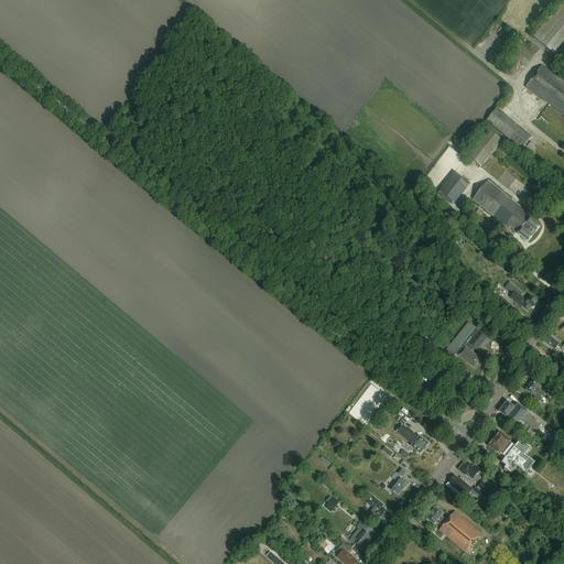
[(560,60),(563,53),(563,0),(533,36),(560,60)]
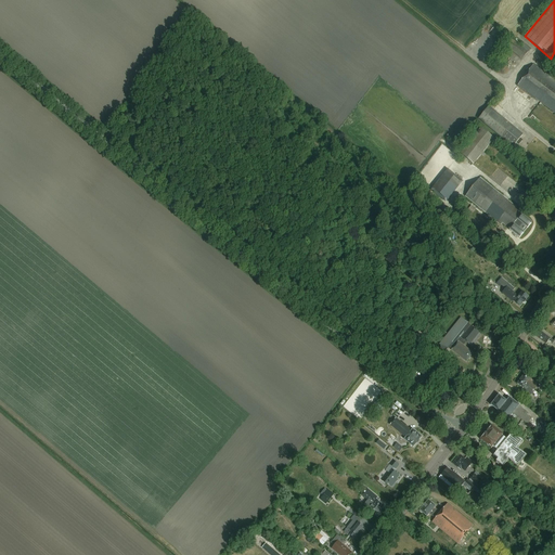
[(505,44),(523,59),(530,49),(524,42),(521,46),(512,37),(505,44)]
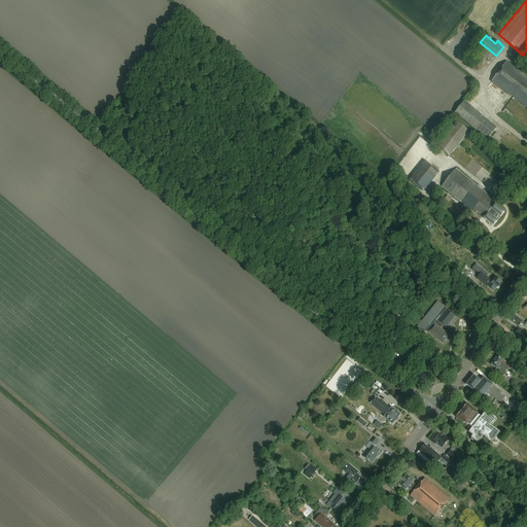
[(526,75),(506,61),(491,81),(508,95),(508,94),(526,107),(526,75)]
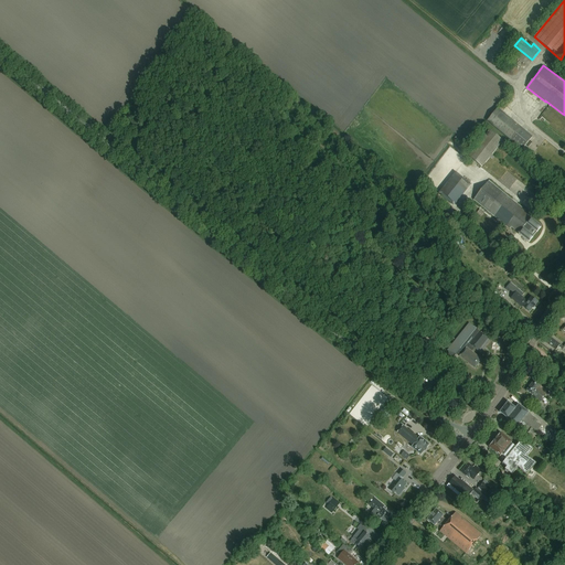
[(498,108),(487,121),(511,140),(522,150),(526,146),(529,147),(532,142),(530,140),(533,137),(521,127),(498,108)]
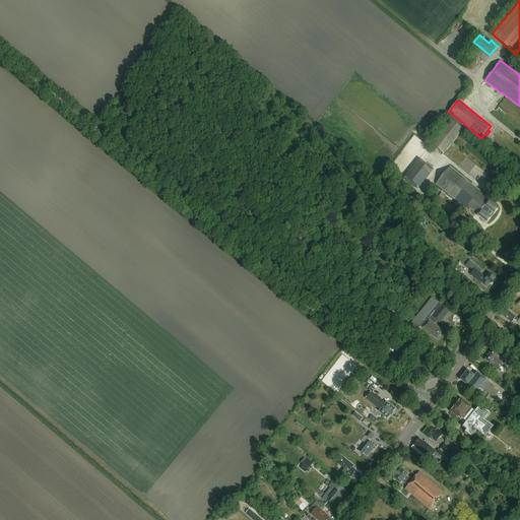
[(431,144),(444,154),(463,130),(451,120),(431,144)]
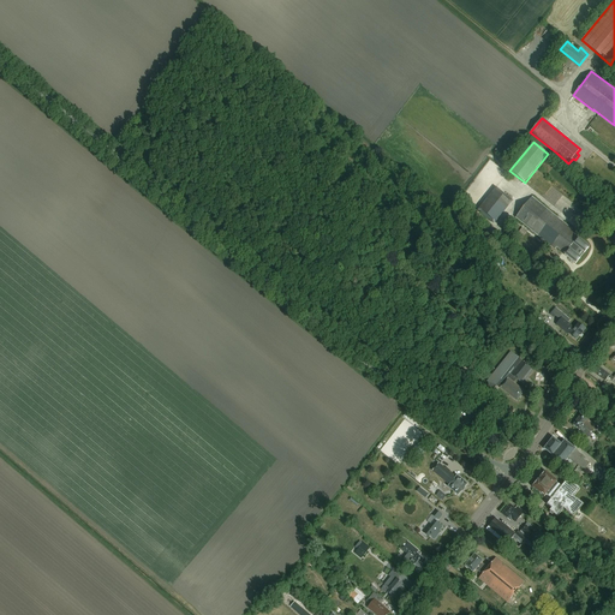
[(494,186),(477,213),(495,224),(506,208),(507,209),(513,198),(494,186)]
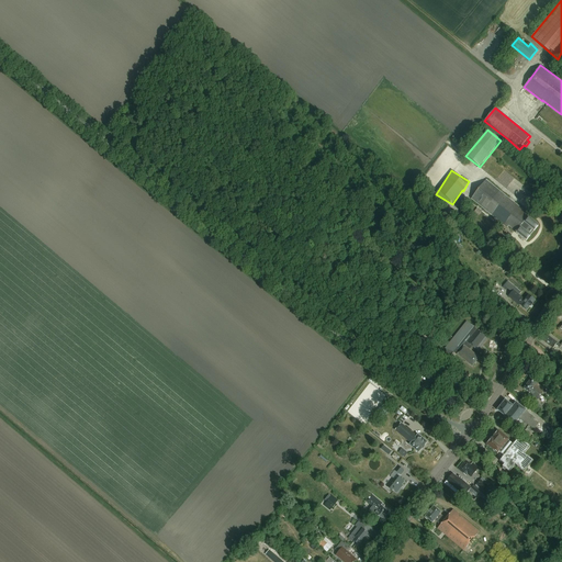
[(526,242),(538,226),(528,218),(528,217),(524,214),(525,212),(486,180),(471,199),(506,228),(508,226),(516,233),(526,242)]
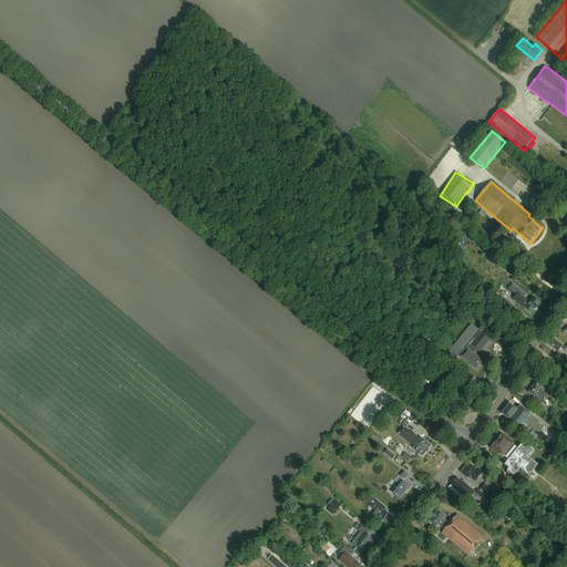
[(459,259),(465,250),(462,248),(454,257),(459,259)]
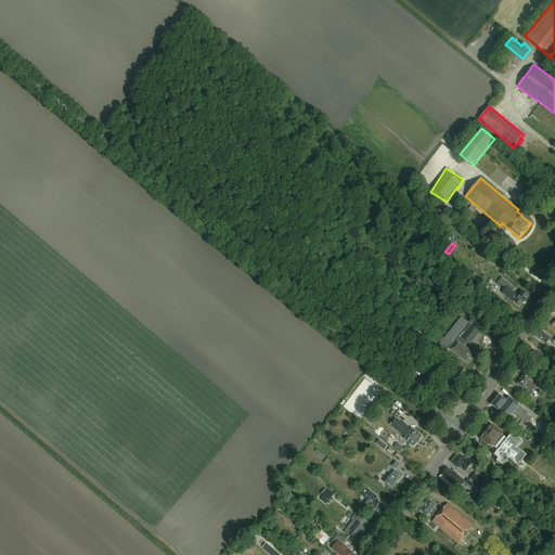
[(525,300),(527,297),(521,292),(517,296),(512,291),(514,288),(501,278),(497,282),(505,288),(502,293),(511,300),(512,299),(519,306),(523,302),(524,304),(526,301),(525,300)]
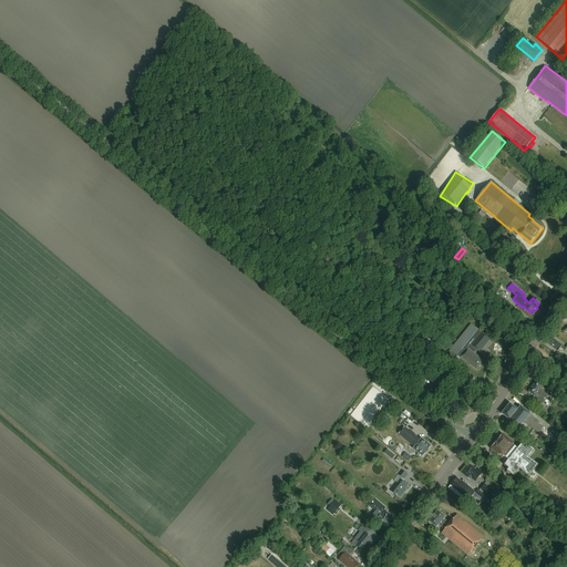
[(483,354),(485,351),(493,342),(490,340),(481,332),(471,325),(449,352),(451,353),(450,354),(451,356),(452,357),(460,356),(462,357),(461,358),(476,370),(483,361),(474,353),(476,350),(480,352),(483,354)]
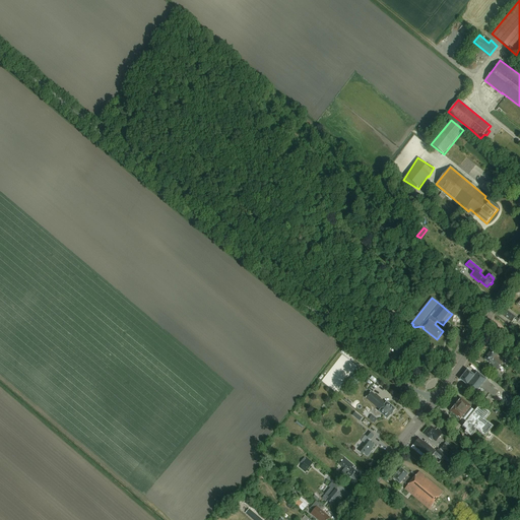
[(516,317),(506,310),(502,315),(512,323),(513,321),(514,322),(515,320),(518,322),(519,320),(516,317)]
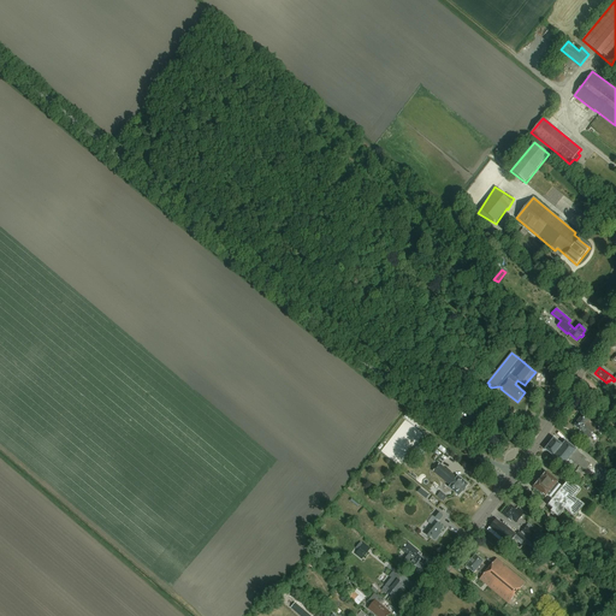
[(582,415),(574,426),(579,431),(579,432),(585,437),(588,440),(597,430),(586,422),(588,419),(582,415)]
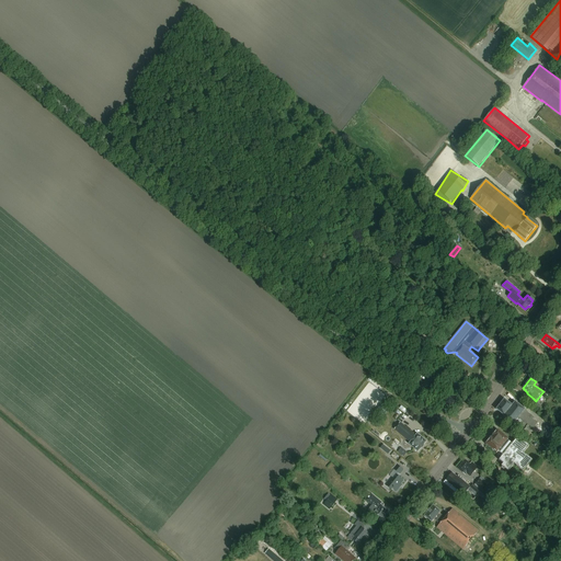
[(533,430),(537,423),(533,420),(534,418),(525,411),(525,410),(515,402),(512,405),(504,400),(494,412),(502,418),(513,425),(518,419),(528,426),(528,425),(533,430)]
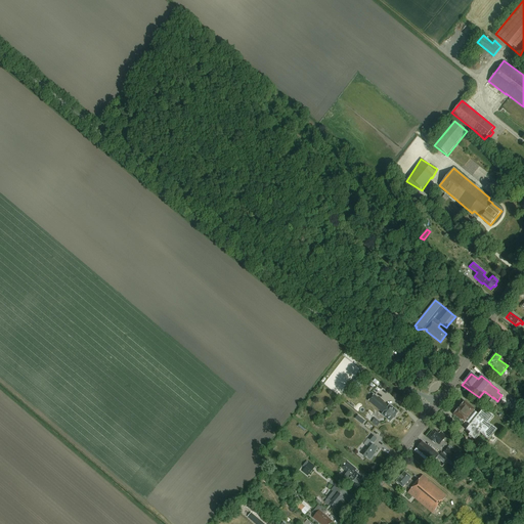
[(390,423),(399,412),(390,405),(389,406),(374,395),(368,401),(383,413),(382,416),(390,423)]
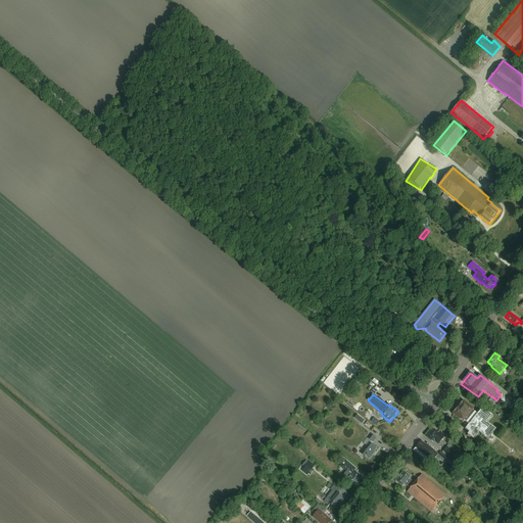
[(492,434),(495,429),(490,425),(489,425),(487,423),(492,416),(485,411),(484,412),(481,410),(477,415),(472,412),(473,410),(463,401),(453,415),(463,423),(464,421),(468,425),(465,429),(469,432),(467,434),(474,440),(479,433),(481,435),(487,440),(490,436),(490,437),(492,434)]
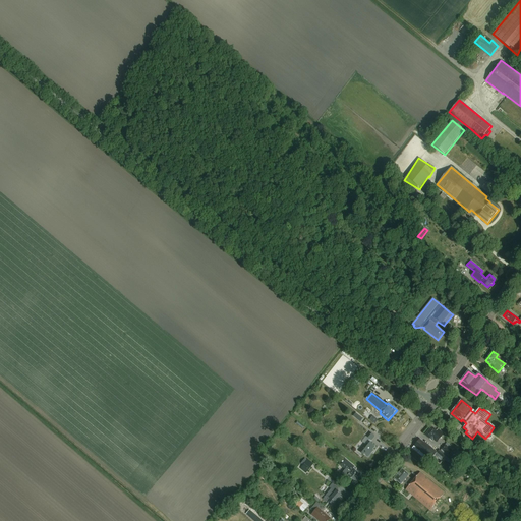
[(360,421),(363,418),(356,412),(353,415),(360,421)]
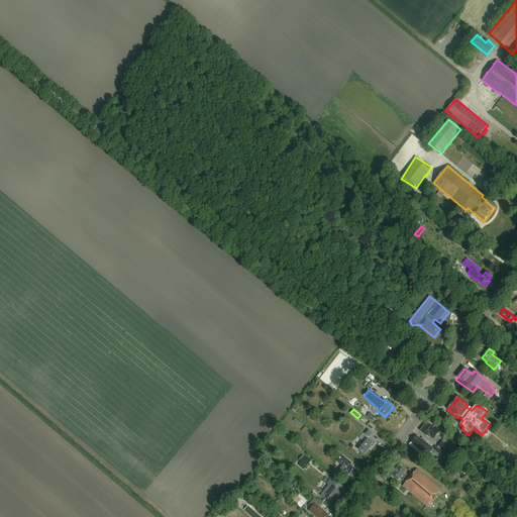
[(367,416),(372,421),(376,417),(371,412),(367,416)]
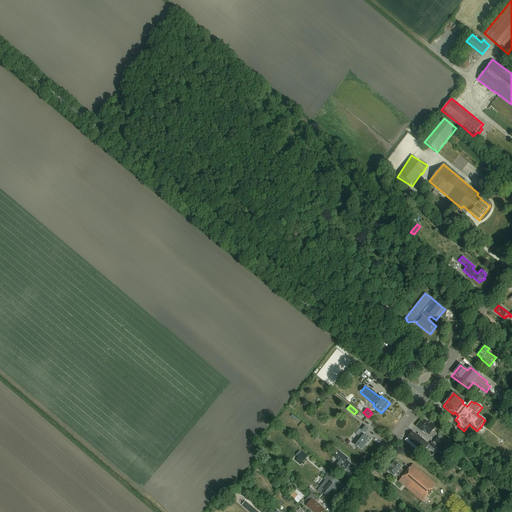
[(429,435),(436,426),(431,422),(429,424),(424,419),(417,428),(425,434),(426,432),(429,435)]
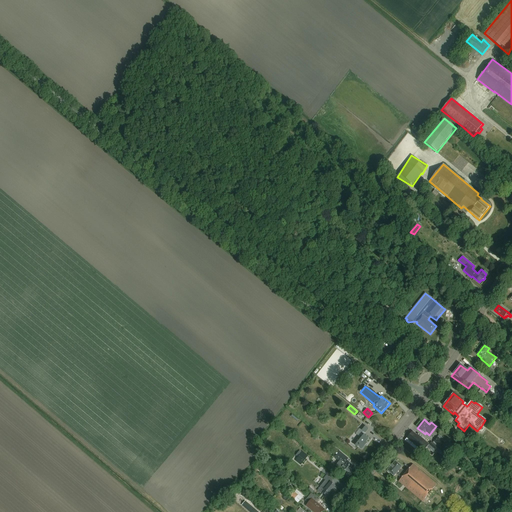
[(353,444),(357,447),(358,446),(361,449),(369,439),(363,435),(365,433),(368,429),(363,425),(360,429),(363,431),(353,444)]
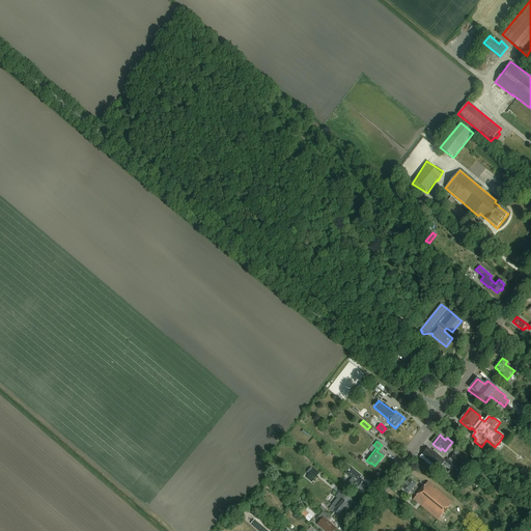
[(444,462),(445,462),(436,453),(437,452),(434,450),(432,451),(427,448),(420,457),(432,468),(432,467),(437,471),(444,462)]
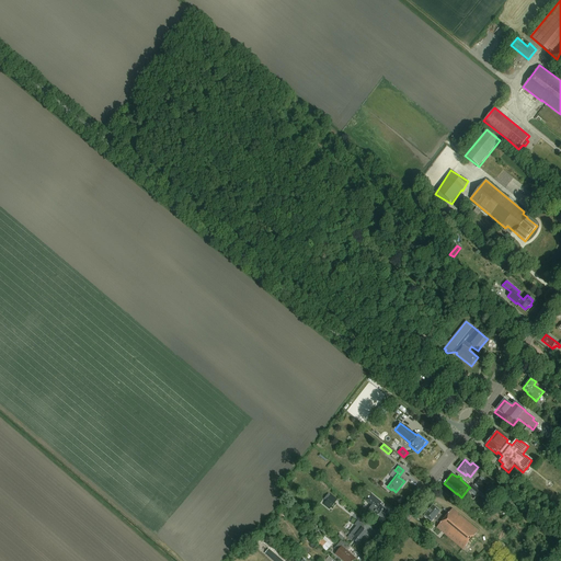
[(482,491),(489,484),(481,478),(473,485),(479,490),(480,489),(482,491)]
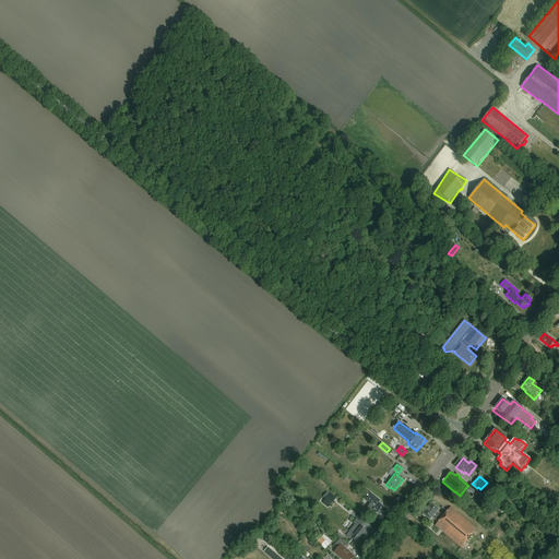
[(477,488),(472,484),(471,483),(468,486),(467,486),(474,491),(477,488)]
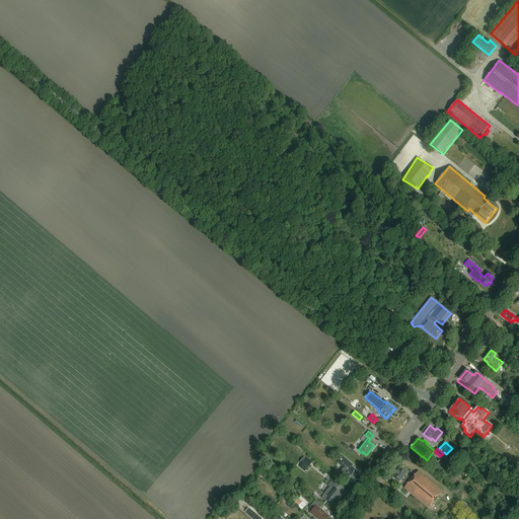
[(461,456),(457,453),(452,459),(456,462),(461,456)]
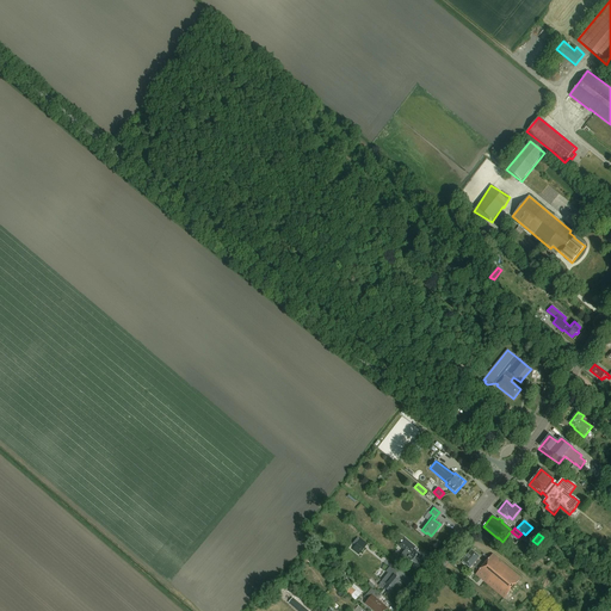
[(414,568),(423,557),(417,553),(418,550),(403,538),(397,544),(406,550),(400,559),(405,562),(406,561),(414,568)]
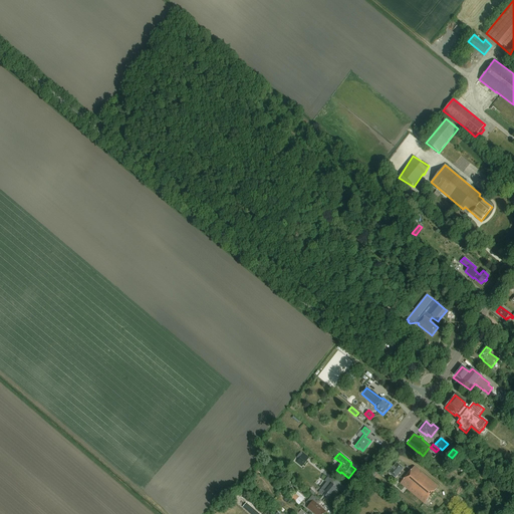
[(302,467),(309,458),(303,454),(296,462),(302,467)]
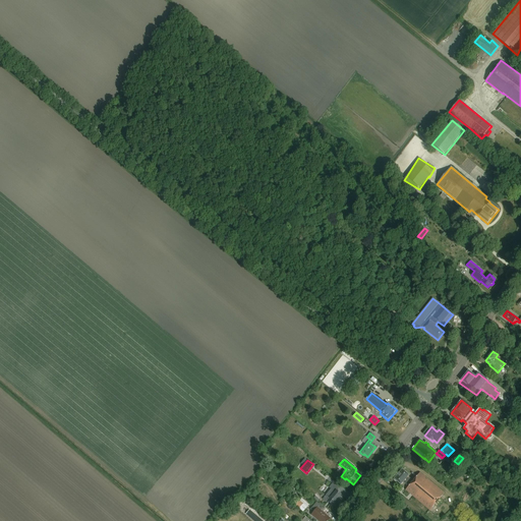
[(402,470),(394,479),(401,485),(403,482),(409,487),(403,494),(408,497),(410,495),(429,511),(445,494),(419,473),(413,481),(408,477),(409,475),(402,470)]
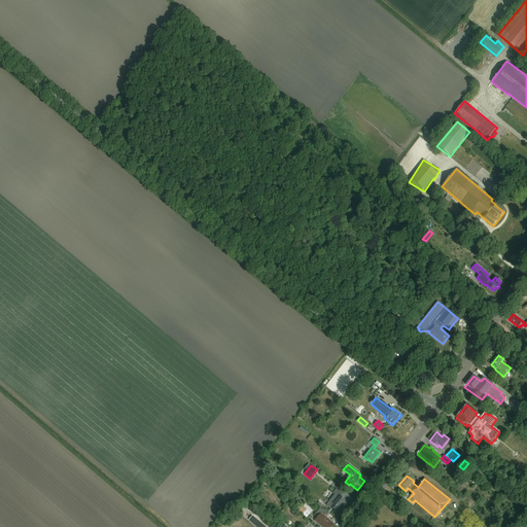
[(330,508),(331,506),(336,510),(338,507),(345,500),(341,497),(344,494),(337,489),(332,493),(335,494),(329,500),(330,501),(326,505),(330,508)]
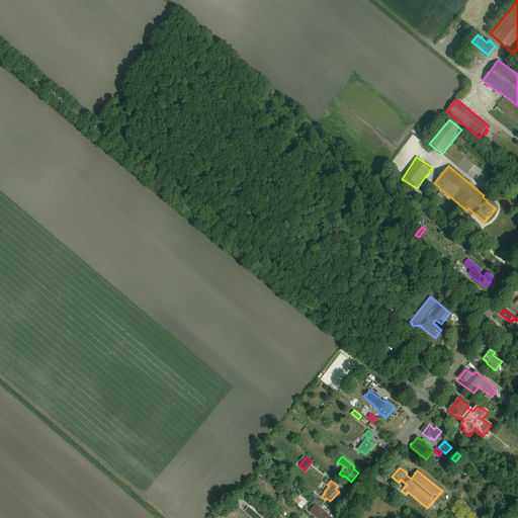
[(308,502),(299,496),(293,503),(301,510),(308,502)]
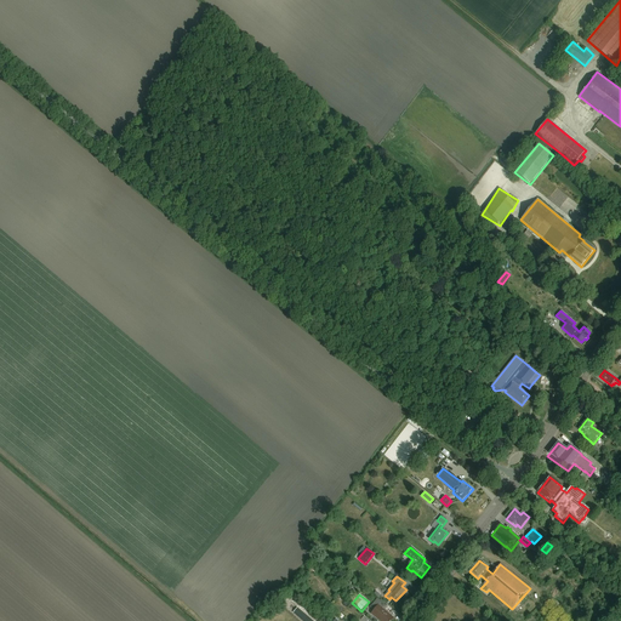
[(379,620),(391,620),(393,619),(381,609),(385,605),(376,599),(369,608),(374,611),(371,614),(379,620)]
